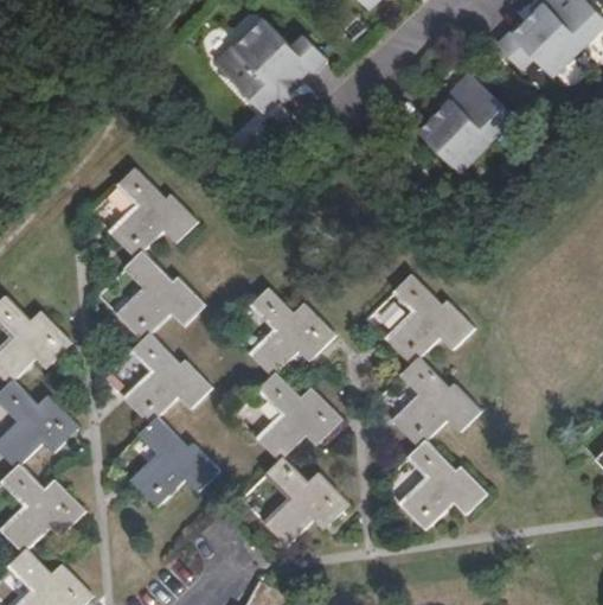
[(602,20),(602,5),(597,0),(540,0),(536,6),(515,25),(512,23),(498,36),(523,61),(537,48),(556,68),(602,20)]
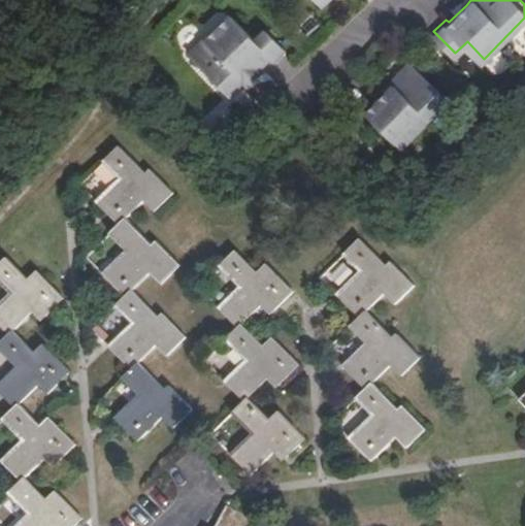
[(243,78),(262,61),(271,52),(274,54),(286,42),(266,23),(256,32),(231,8),(206,33),(203,31),(188,46),(231,91),(243,78)]
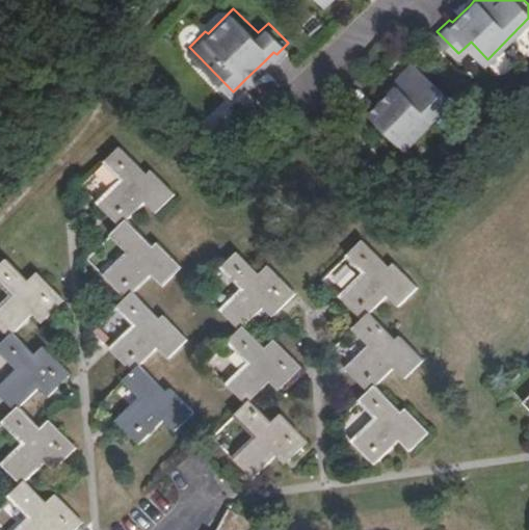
[(387,89),(417,59),(413,55),(382,85),(387,89)]
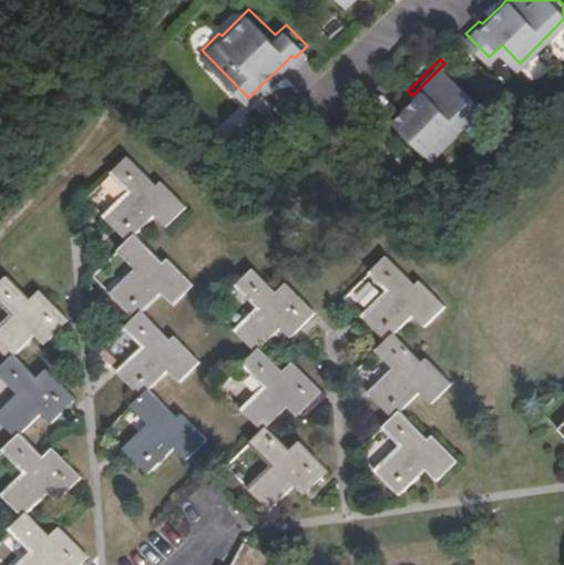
[(482,103),(444,63),(412,95),(393,114),(431,152),(482,103)]
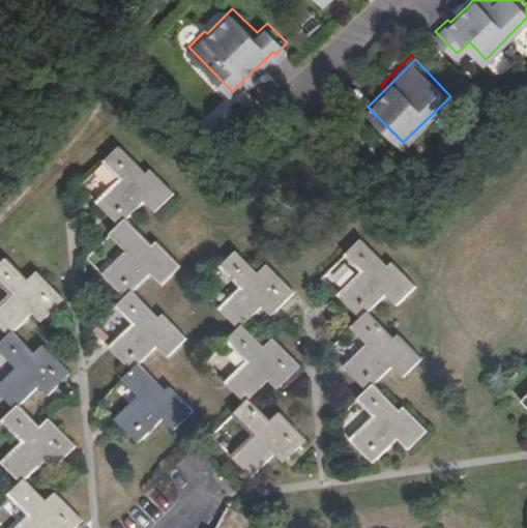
[(267,65),(263,61),(244,79),(249,82),(267,65)]
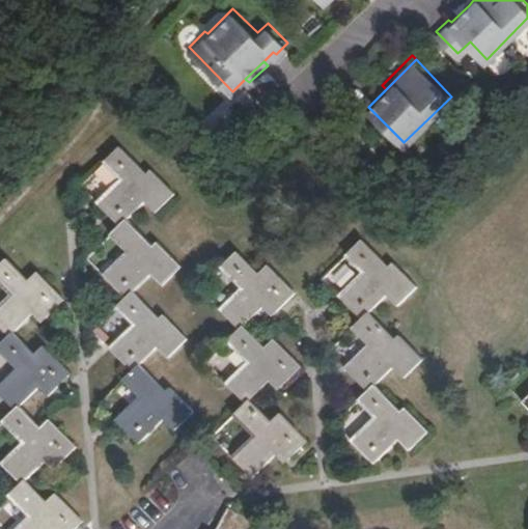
[(117,225),(124,218),(141,201),(153,212),(172,193),(148,169),(144,172),(118,145),(101,162),(123,185),(114,194),(109,188),(94,201),(117,225)]
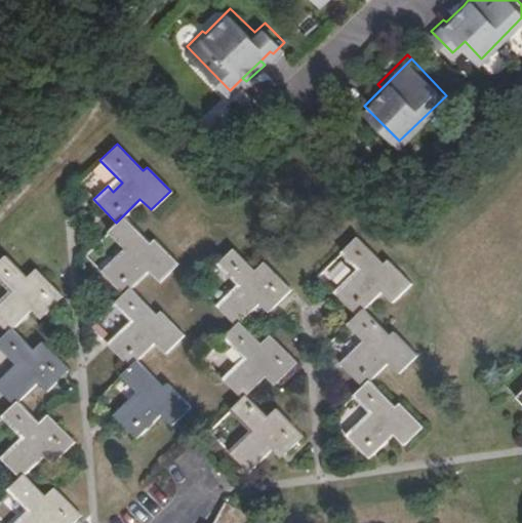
[(149,242),(123,215),(116,223),(107,232),(128,255),(119,263),(114,257),(98,272),(122,295),(129,288),(146,271),(157,281),(176,263),(153,239),(149,242)]
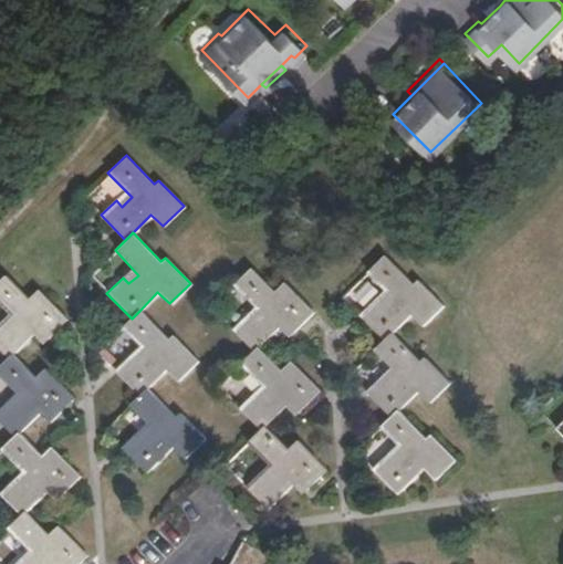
[(383,340),(391,333),(410,313),(421,325),(441,305),(417,279),(410,282),(384,256),(366,273),(388,296),(382,304),(375,298),(360,313),(383,340)]
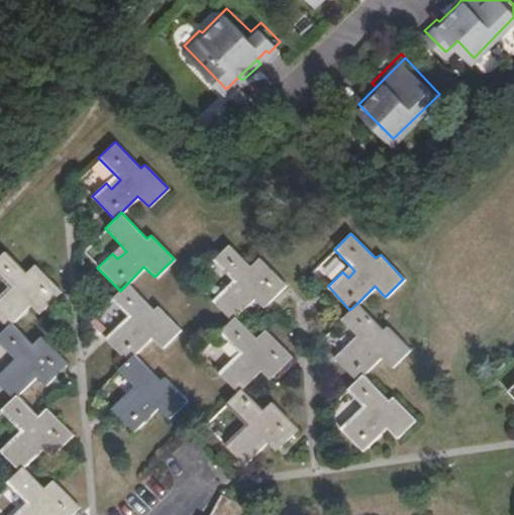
[(212,300),(232,320),(235,316),(258,294),(267,303),(285,285),(259,259),(249,266),(228,244),(213,261),(232,281),(212,300)]
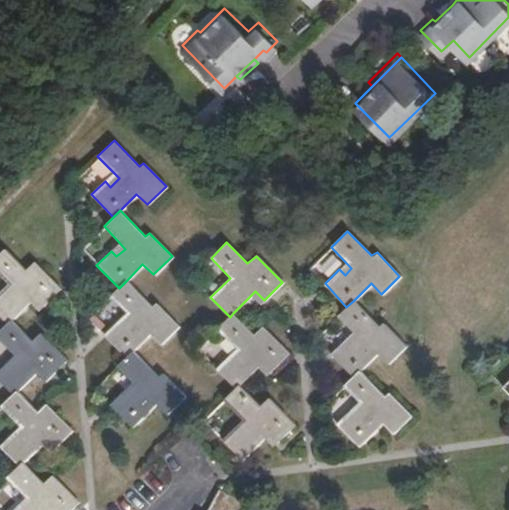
[(0,318),(5,324),(10,319),(32,297),(42,307),(60,289),(32,261),(24,270),(4,249),(0,252),(0,275),(8,284),(0,291),(0,318)]
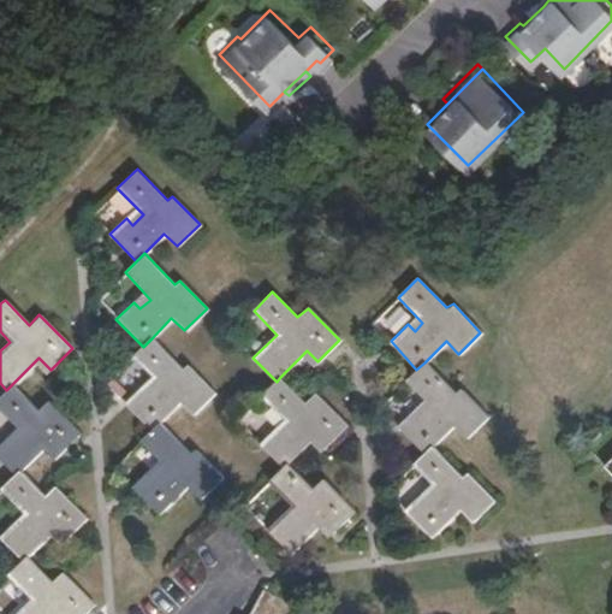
[(182,369),(152,338),(143,347),(134,356),(158,383),(148,393),(141,385),(124,403),(150,431),(159,424),(179,402),(191,414),(214,393),(185,365),(182,369)]
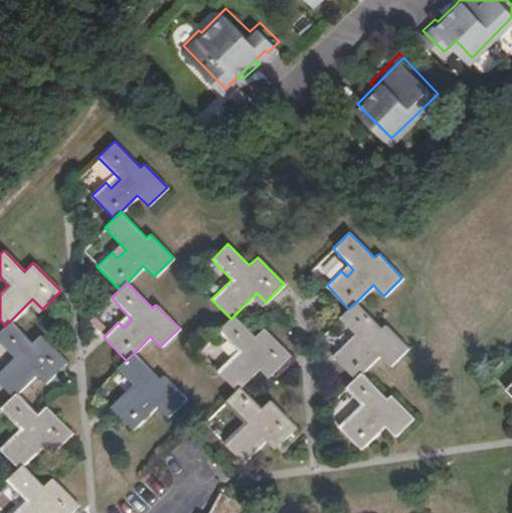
[(380,327),(355,303),(348,309),(339,318),(360,340),(352,347),(348,341),(332,356),(354,378),(361,372),(378,355),(389,366),(406,349),(384,324),(380,327)]
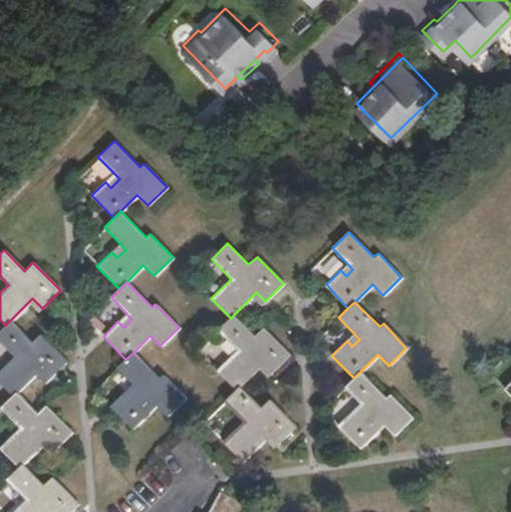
[(218,370),(235,390),(240,386),(263,363),(272,371),(289,353),(263,327),(254,334),(234,314),(231,318),(219,331),(236,350),(218,370)]
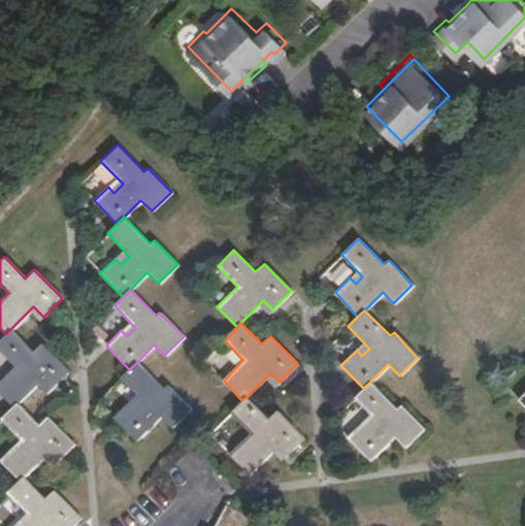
[(30,351),(10,329),(5,334),(0,339),(0,354),(13,368),(0,380),(0,394),(11,407),(17,402),(39,380),(48,390),(67,370),(39,343),(30,351)]
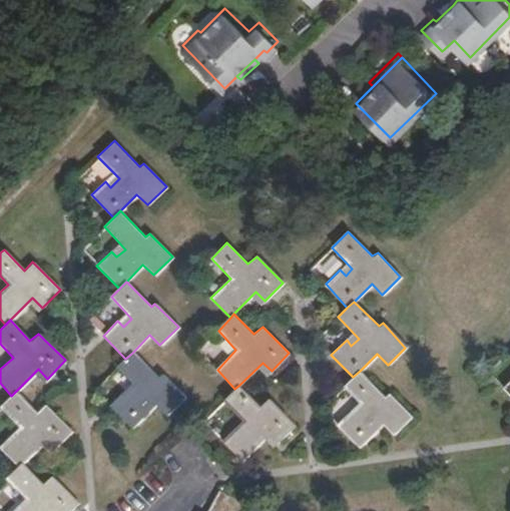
[(156,377),(132,353),(125,359),(116,368),(135,388),(128,396),(123,392),(109,405),(132,428),(156,405),(165,416),(183,397),(161,374),(156,377)]
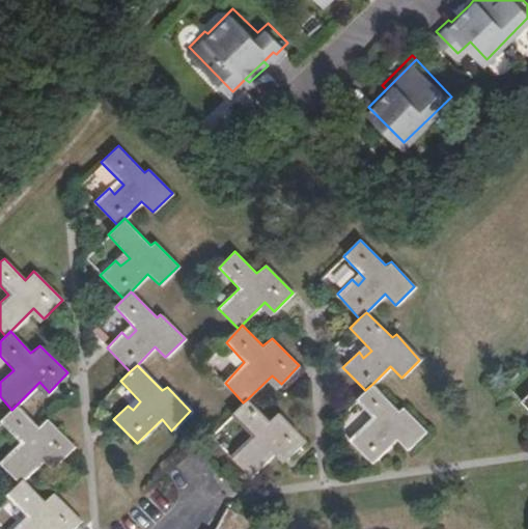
[(398,410),(372,384),(365,390),(356,400),(378,422),(370,430),(364,425),(349,439),(372,463),(396,439),(407,449),(425,430),(403,407),(398,410)]
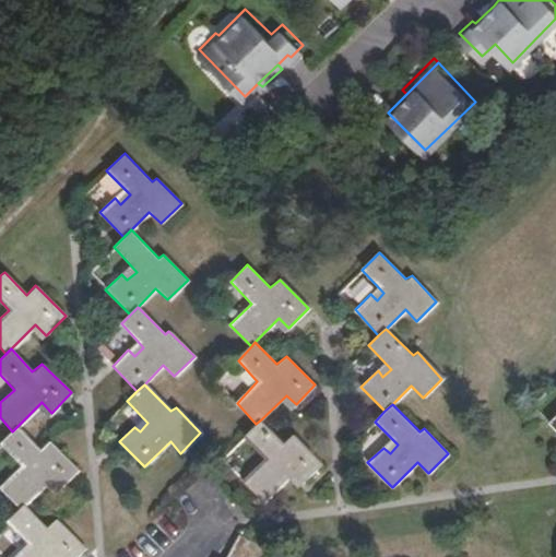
[(261,419),(256,424),(245,437),(264,458),(243,480),(263,502),(293,474),(302,483),(321,464),(293,434),(283,442),(261,419)]
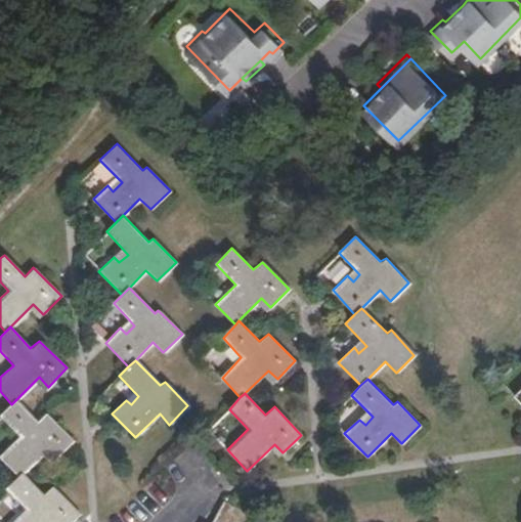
[(37,421),(16,399),(11,404),(0,416),(19,437),(0,457),(0,459),(17,478),(23,473),(45,451),(54,460),(72,440),(46,414),(37,421)]
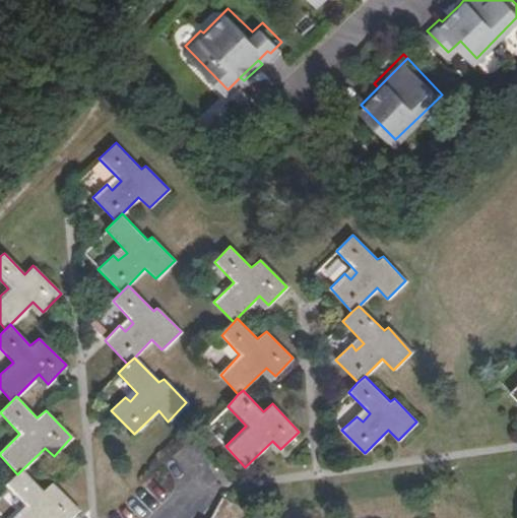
[(44,491),(22,469),(17,474),(5,486),(24,506),(12,517),(69,517),(78,509),(51,482),(44,491)]
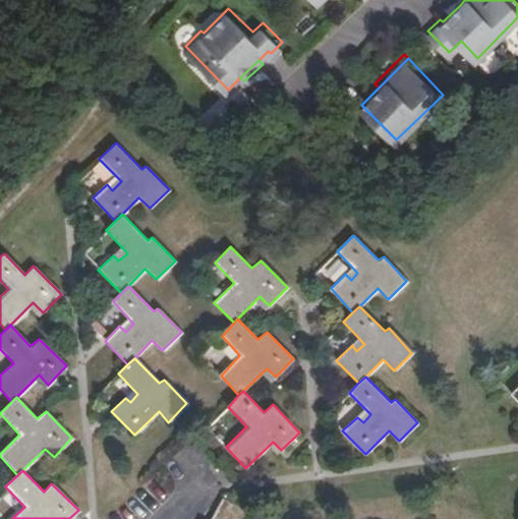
[(243,518),(247,513),(220,499),(210,518),(243,518)]
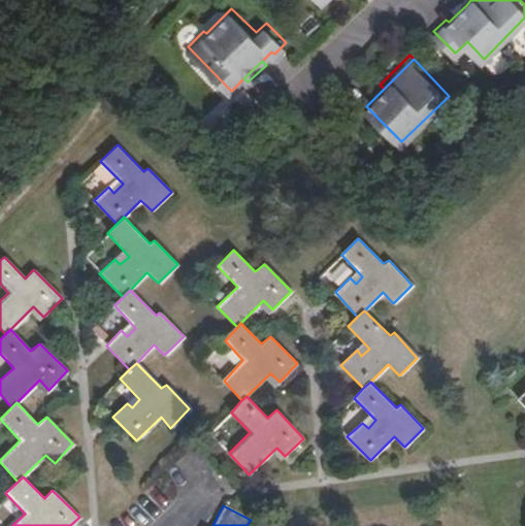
All buildings are outlined.
